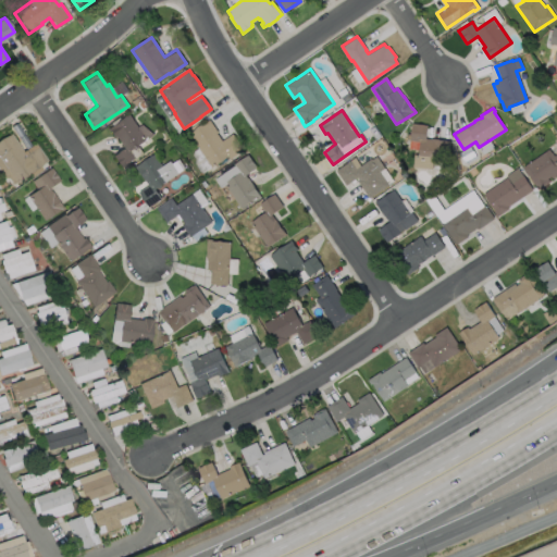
[(128,113),(138,126),(141,124),(153,134),(130,150),(134,158),(121,166),(112,155),(123,148),(115,136),(113,137),(107,128),(128,113)]
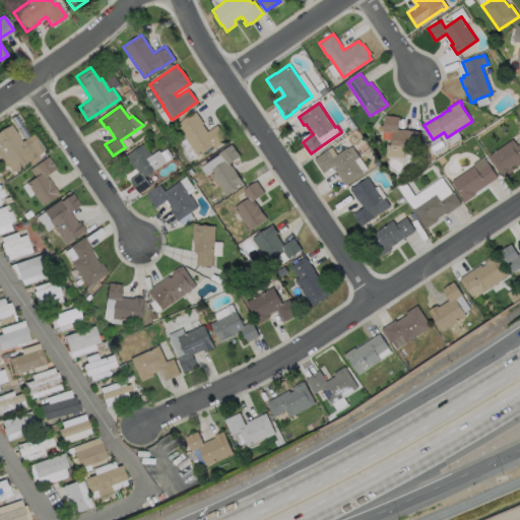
[(202,124),(206,131),(216,125),(226,139),(214,148),(212,145),(197,155),(176,125),(195,112),(203,123),(202,124)]
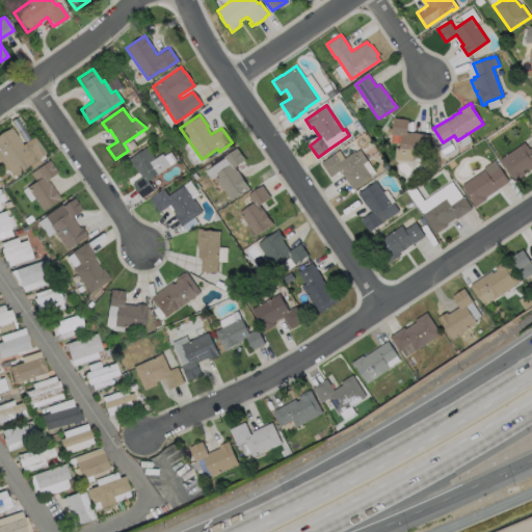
[(408,120),(406,132),(411,132),(422,133),(429,134),(427,155),(414,154),(413,161),(394,159),(395,148),(399,148),(401,135),(393,134),(388,142),(379,137),(386,129),(389,131),(389,127),(388,127),(389,121),(393,121),(394,117),(408,120)]
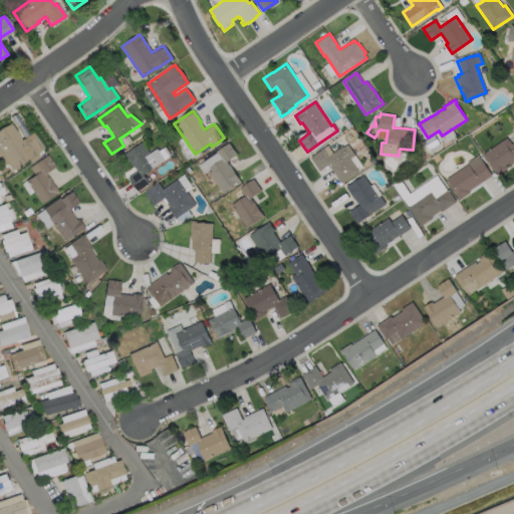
[(0,131),(9,124),(20,140),(32,132),(42,148),(11,170),(7,164),(5,165),(0,158),(0,131)]
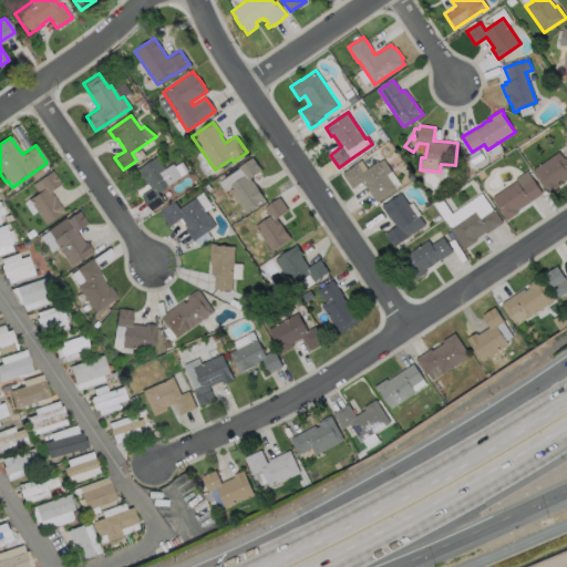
[(566,155),(566,178),(563,182),(560,179),(557,182),(558,184),(556,186),(557,187),(550,192),(549,191),(547,192),(532,169),(559,151),(564,158),(566,155)]
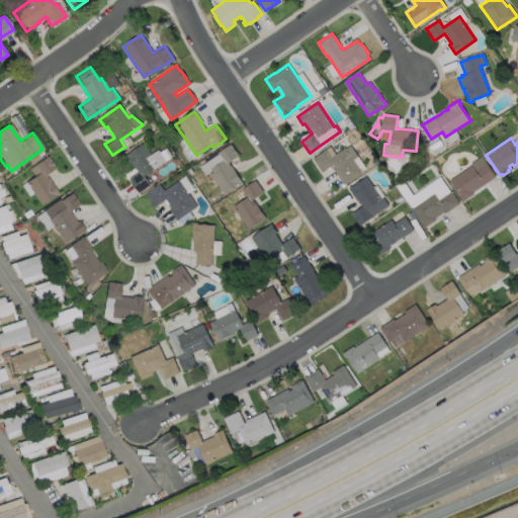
[(143,143),(151,154),(158,149),(166,161),(144,176),(150,184),(138,192),(128,178),(138,172),(125,155),(143,143)]
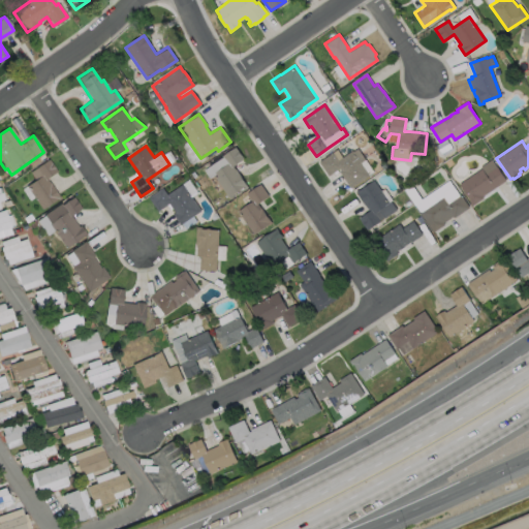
[(246,185),(228,196),(212,174),(227,163),(221,156),(235,147),(243,159),(232,166),(246,185)]
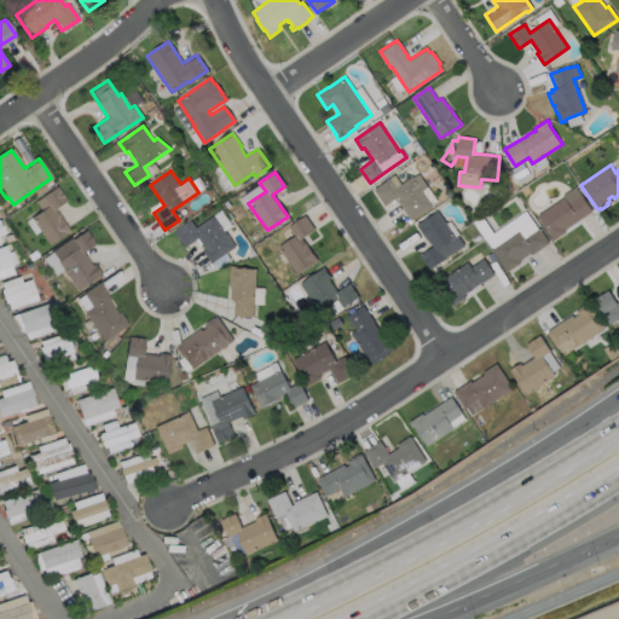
[(418,173),(437,201),(432,204),(433,206),(410,221),(397,201),(398,200),(397,197),(385,206),(372,190),(394,175),(400,185),(412,177),(412,178),(418,173)]
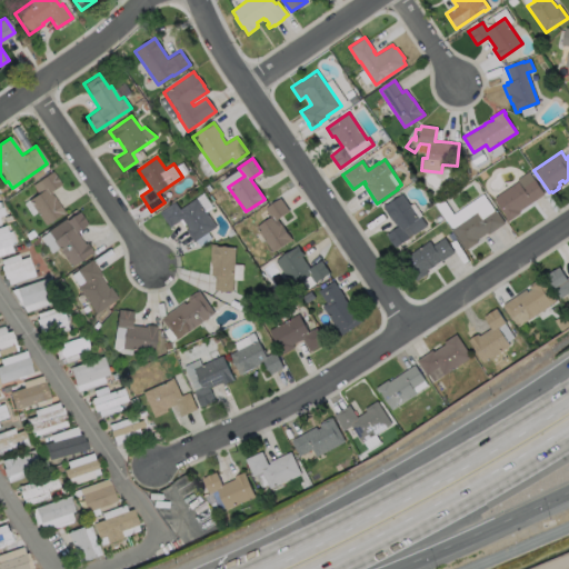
[(65,213),(61,215),(60,213),(45,225),(28,200),(37,193),(31,185),(51,171),(61,185),(49,192),(65,213)]
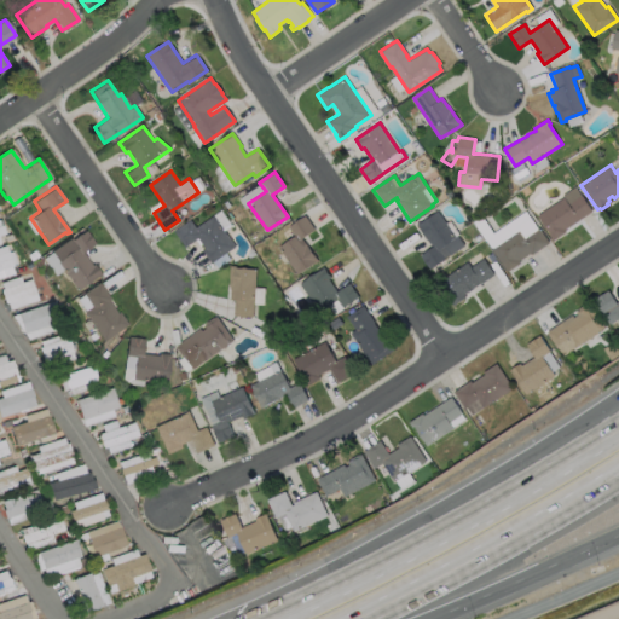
[(580,194),(593,210),(565,230),(566,231),(553,241),(549,235),(550,233),(538,214),(563,197),(568,202),(580,194)]
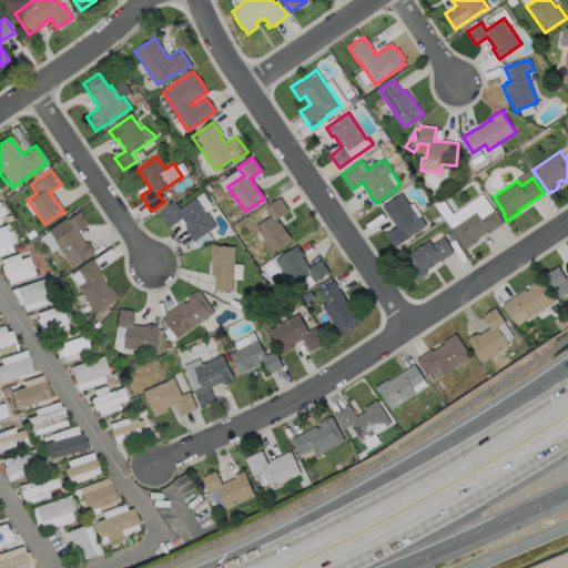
[(402,193),(418,216),(421,215),(426,225),(413,234),(413,233),(407,236),(408,237),(395,246),(386,234),(397,226),(395,223),(382,204),(385,203),(386,204),(402,193)]
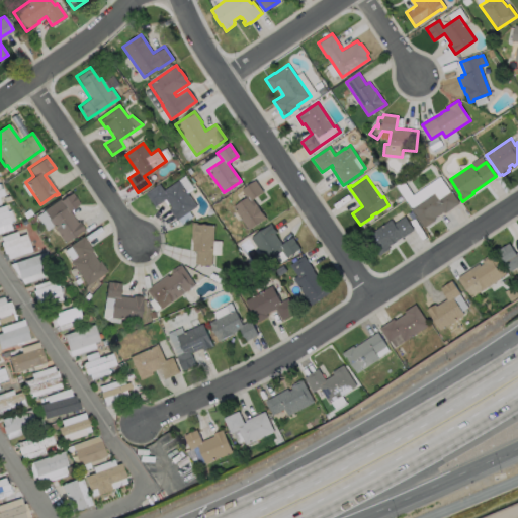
[(179,180),(196,206),(176,220),(169,209),(171,207),(165,199),(155,206),(145,193),(159,183),(163,190),(179,180)]
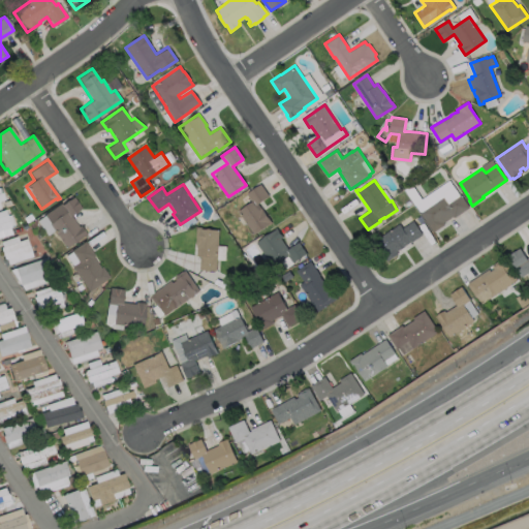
[(271,223),(253,235),(238,211),(252,201),(246,193),(260,184),(269,196),(258,204),(271,223)]
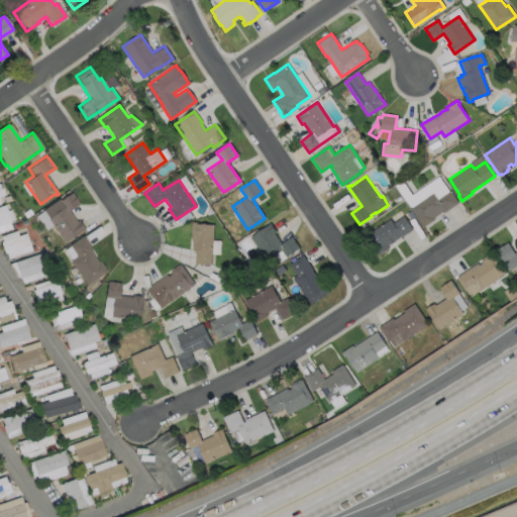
[(438,199),(450,191),(458,203),(445,212),(443,210),(433,218),(434,219),(424,227),(410,208),(433,192),(438,199)]
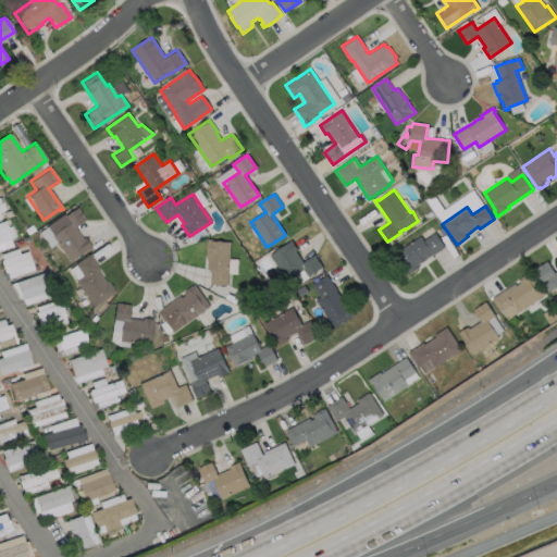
[(73,226),(82,238),(84,237),(89,246),(69,260),(51,235),(52,235),(46,226),(63,213),(64,215),(76,207),(85,219),(73,226)]
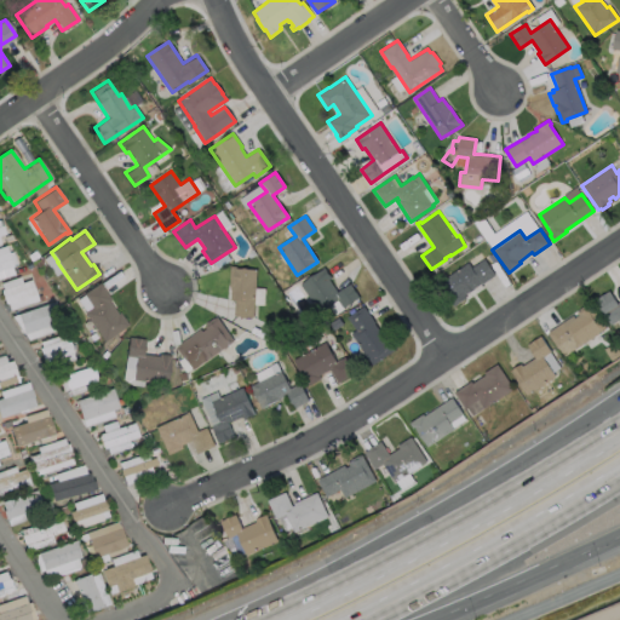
[(12,265),(11,267),(13,274),(0,277),(0,246),(5,245),(9,252),(11,251),(16,263),(12,264),(12,265)]
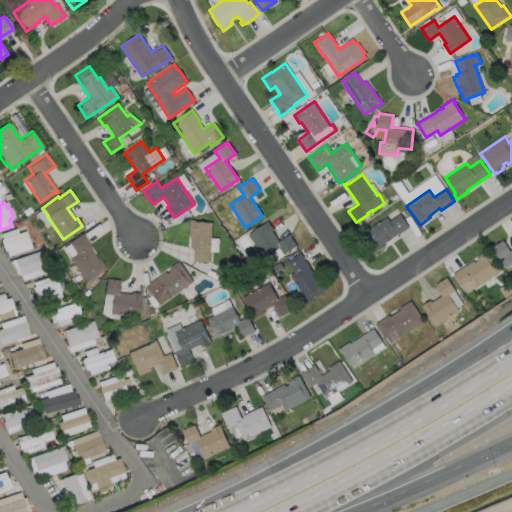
[(400,213),(409,227),(398,234),(398,233),(391,238),(387,241),(388,243),(374,253),(373,252),(373,251),(372,249),(373,248),(362,233),(386,216),(389,220),(400,213)]
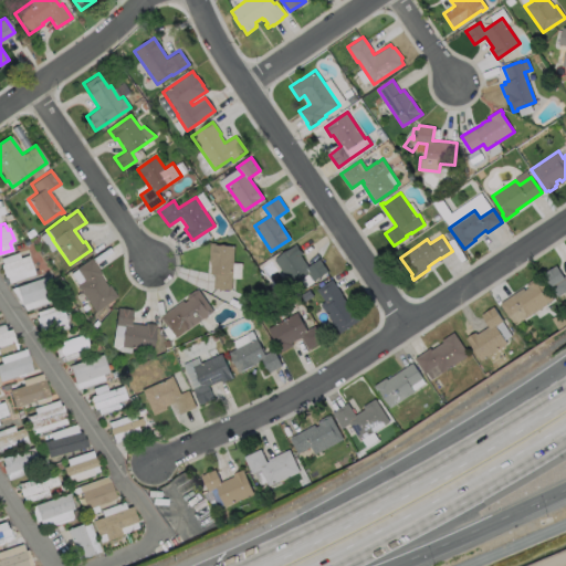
[(233,245),(230,290),(212,289),(213,274),(209,274),(210,262),(208,262),(209,243),(216,243),(216,244),(233,245)]
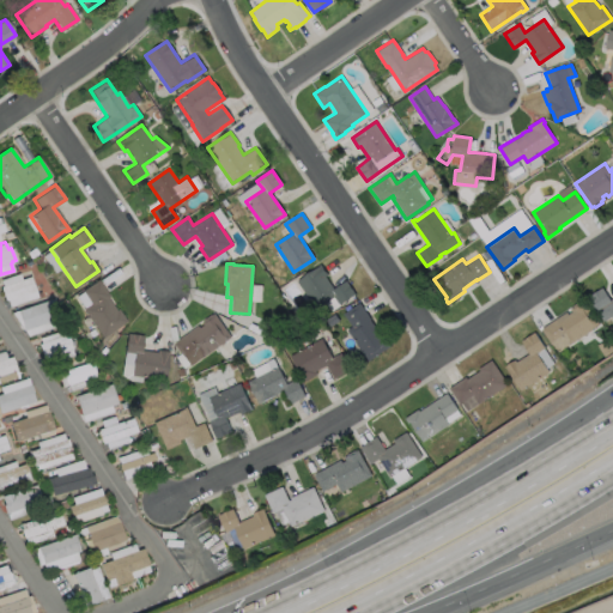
[(326,275),(334,289),(346,280),(356,293),(340,304),(334,297),(316,309),(297,280),(320,265),(327,274),(326,275)]
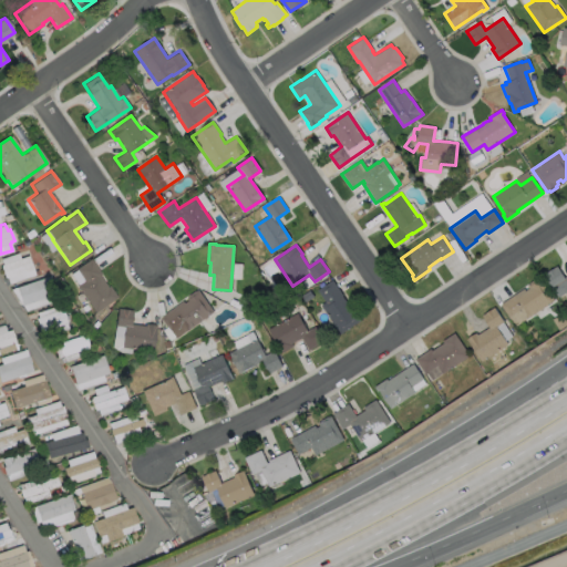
[(33,275),(9,282),(7,277),(3,278),(0,265),(1,264),(0,258),(18,253),(19,258),(28,256),(33,275)]
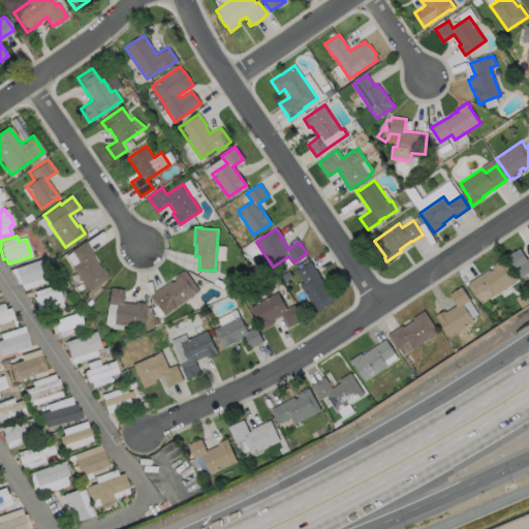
[(92,256),(99,267),(101,266),(109,277),(88,290),(71,266),(78,261),(70,250),(84,241),(94,254),(92,256)]
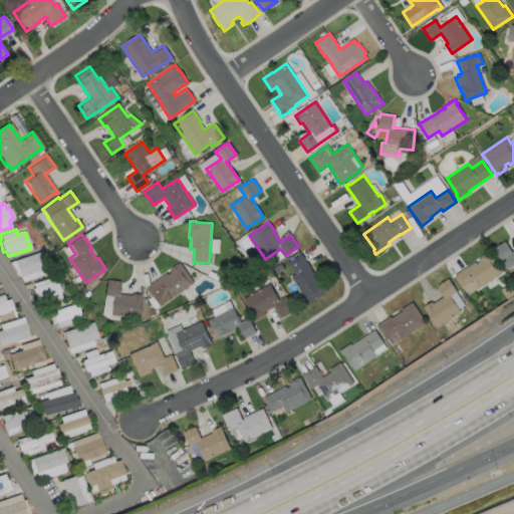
[(513,265),(513,264),(506,269),(493,249),(504,241),(511,251),(513,249),(513,265)]
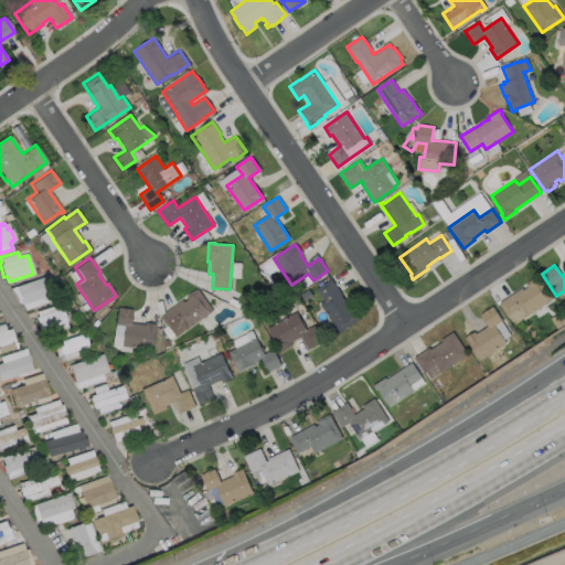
[(54,292),(21,304),(14,286),(48,275),(54,292)]
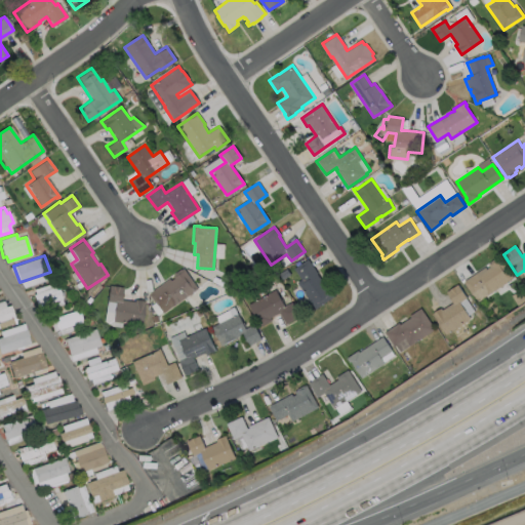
[(498,256),(513,278),(477,301),(473,295),(472,295),(463,282),(465,281),(465,280),(485,267),(486,269),(489,267),(487,265),(490,263),(490,261),(495,257),(496,258),(498,256)]
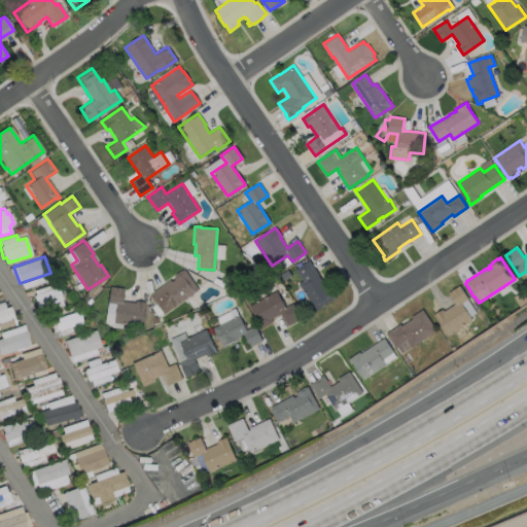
[(336,295),(316,310),(299,283),(303,280),(294,269),(309,259),(319,274),(318,274),(324,283),(326,282),(336,295)]
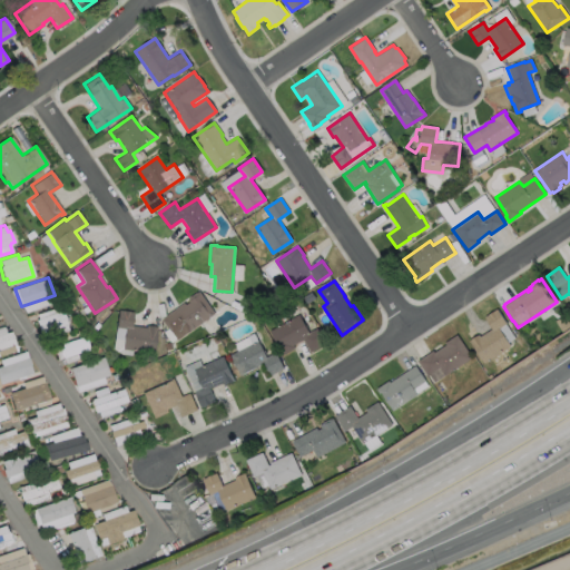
[(199,291),(215,313),(177,340),(161,318),(184,303),(185,305),(189,302),(187,300),(189,297),(188,297),(196,292),(197,293),(199,291)]
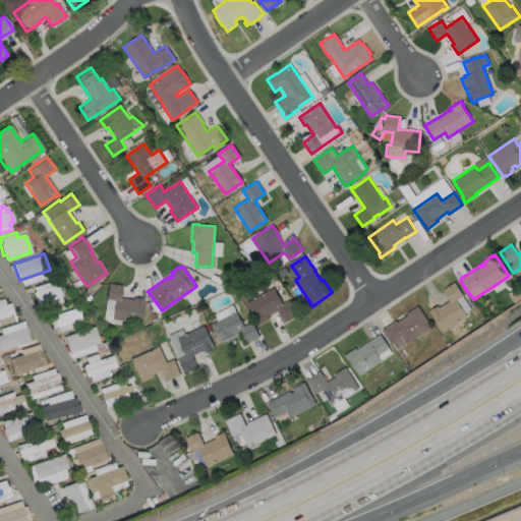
[(456,299),(466,316),(442,332),(428,311),(428,310),(437,305),(438,307),(449,300),(442,289),(454,282),(462,295),(456,299)]
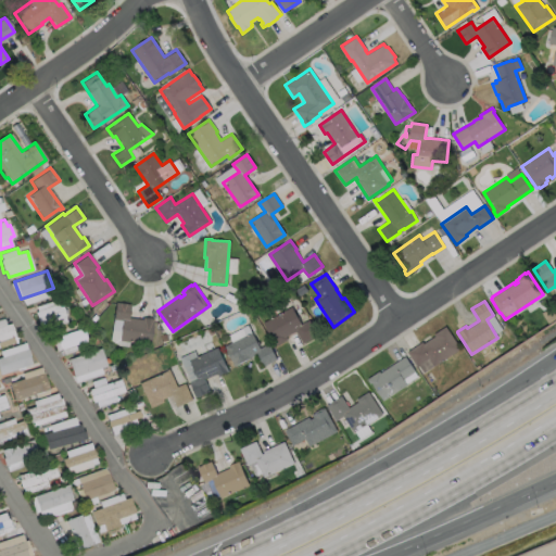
[(128,317),(141,319),(141,317),(153,318),(149,344),(118,340),(122,320),(113,318),(115,302),(129,304),(128,317)]
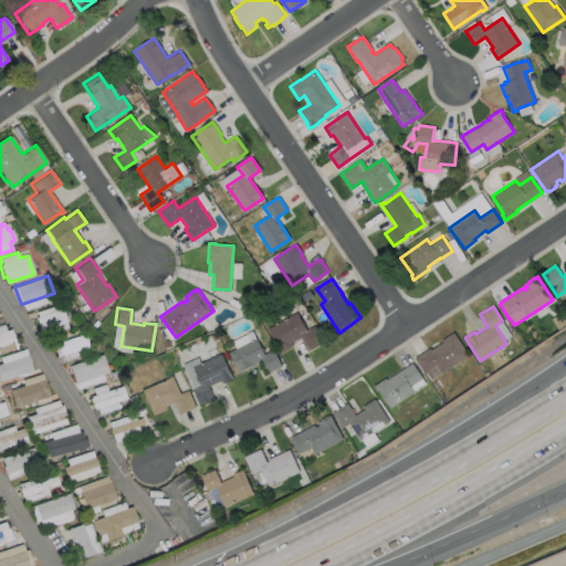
[(66,322),(40,331),(35,317),(62,308),(66,322)]
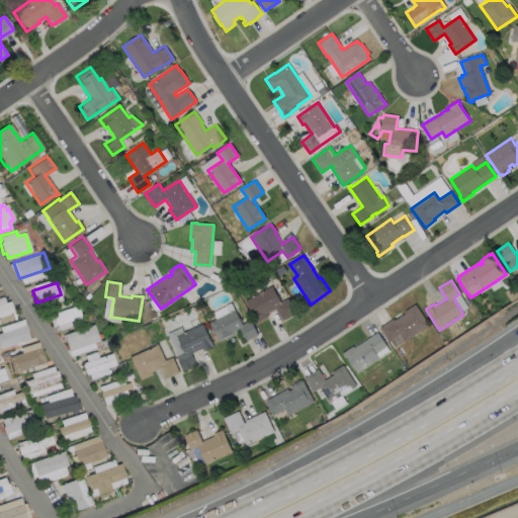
[(271,286),(280,301),(287,298),(295,313),(282,320),(275,309),(266,314),(267,316),(257,322),(245,300),(271,286)]
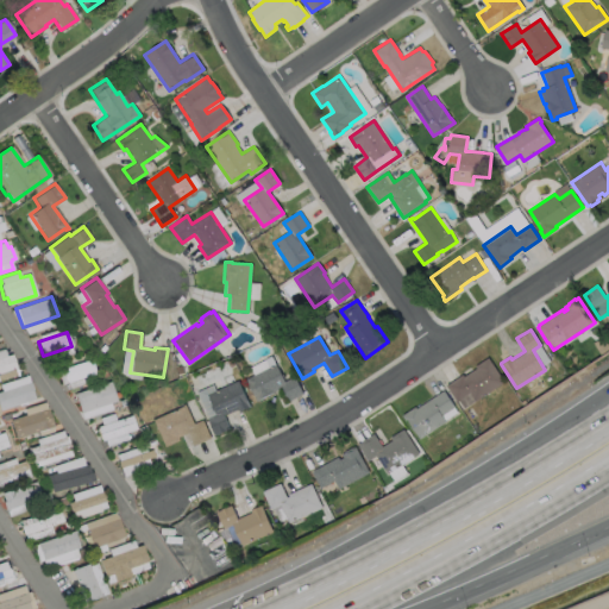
[(18,374),(0,380),(0,350),(4,349),(6,356),(11,353),(18,374)]
